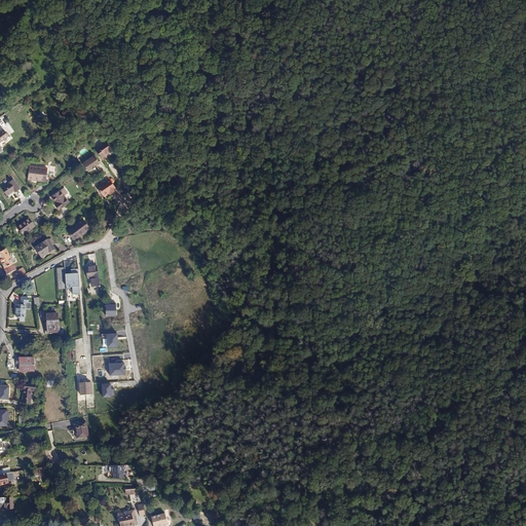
[(40,126),(45,123),(40,117),(36,121),(40,126)]
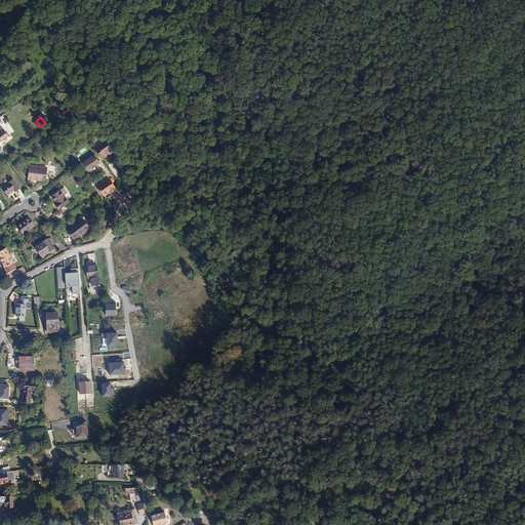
[(0,149),(1,148),(0,146),(0,143),(9,136),(4,130),(0,132),(0,149)]
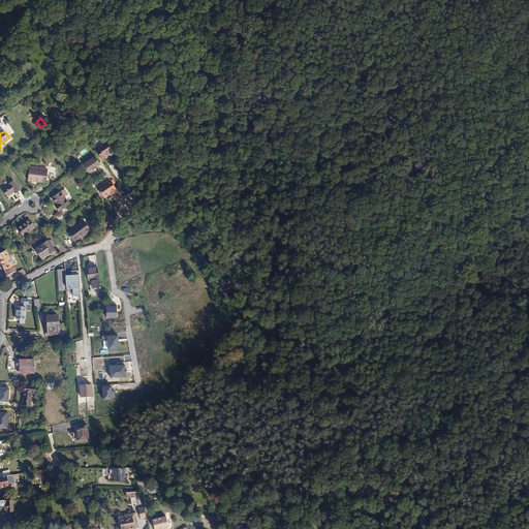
[(99,154),(106,164),(112,161),(110,158),(112,156),(113,157),(116,154),(110,145),(102,150),(103,151),(99,154)]
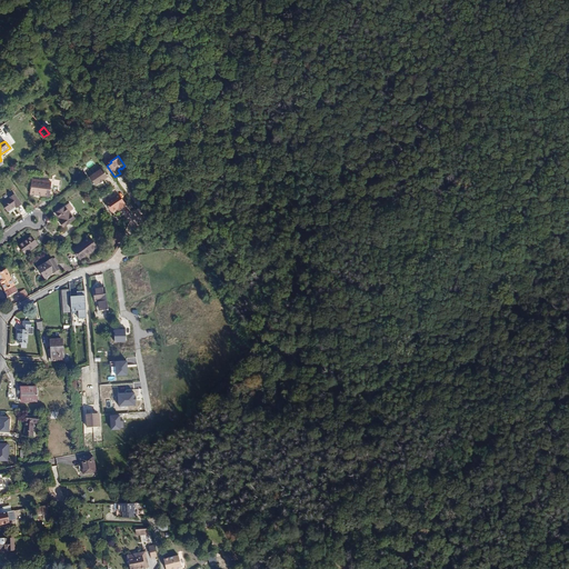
[(108,176),(101,166),(98,168),(98,170),(90,176),(96,183),(100,181),(100,182),(105,179),(105,178),(108,176)]
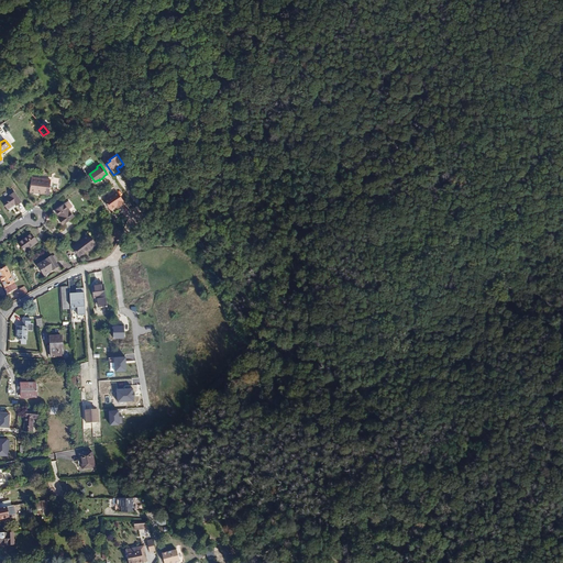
[(51,180),(32,178),(30,191),(50,195),(51,180)]
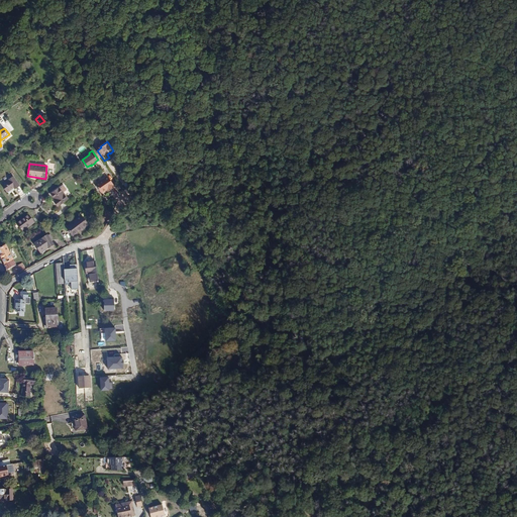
[(108,190),(115,185),(108,175),(96,183),(102,192),(107,188),(108,190)]
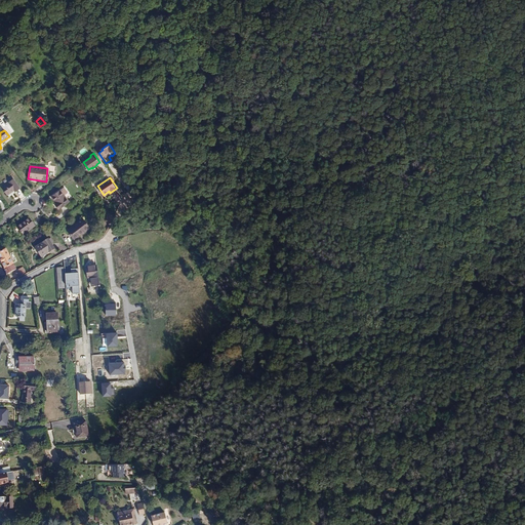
[(12,178),(1,187),(8,196),(18,188),(12,178)]
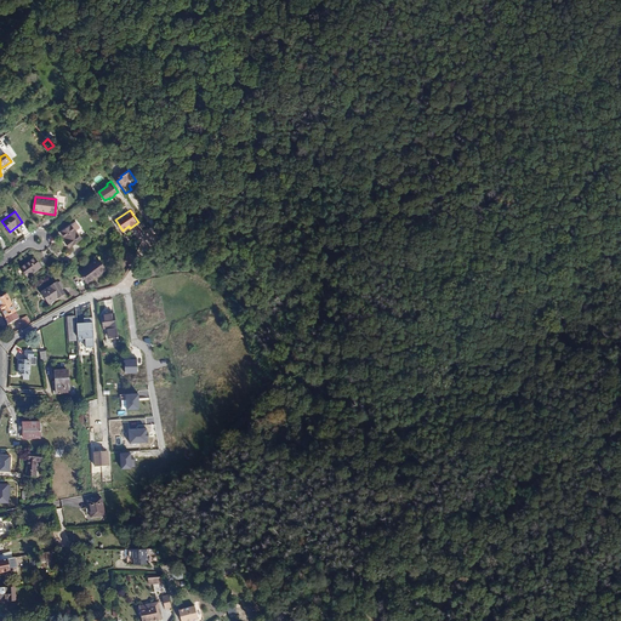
[(83,239),(73,224),(62,232),(68,240),(66,243),(70,248),(83,239)]
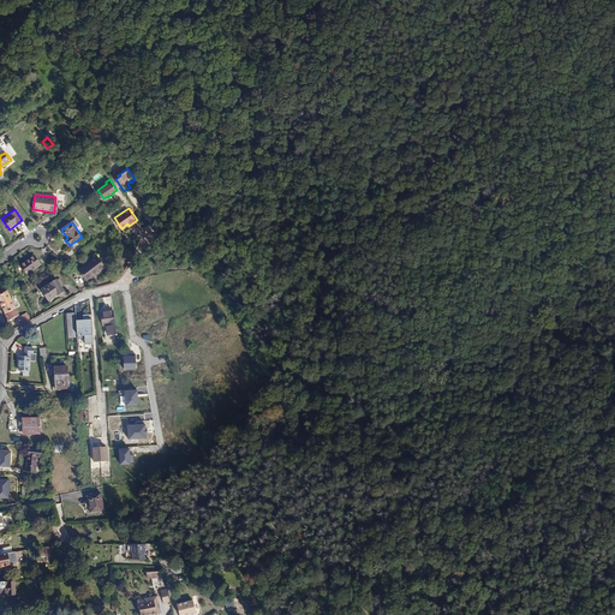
[(137,224),(130,227),(135,236),(142,231),(137,224)]
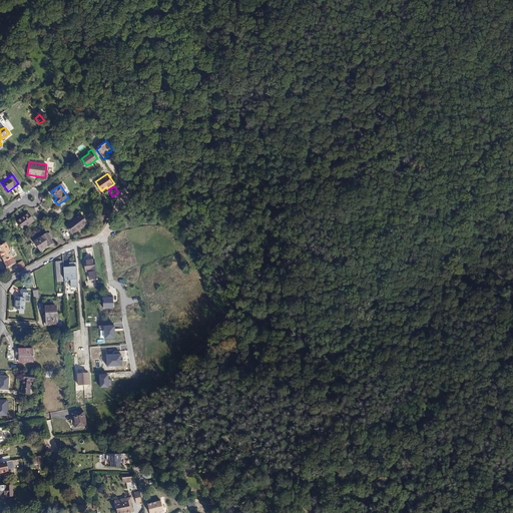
[(107,215),(111,212),(102,201),(99,203),(107,215)]
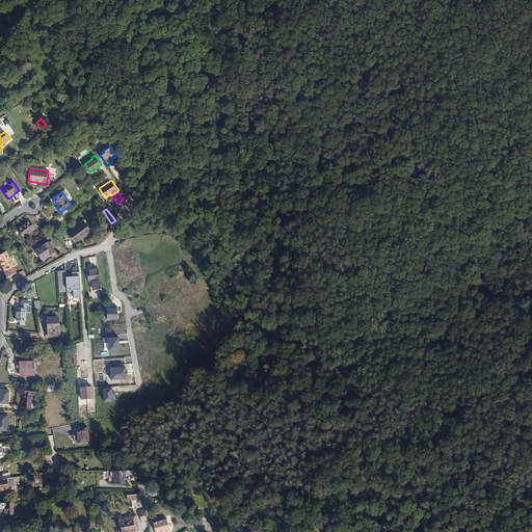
[(36,230),(30,221),(18,231),(23,239),(36,230)]
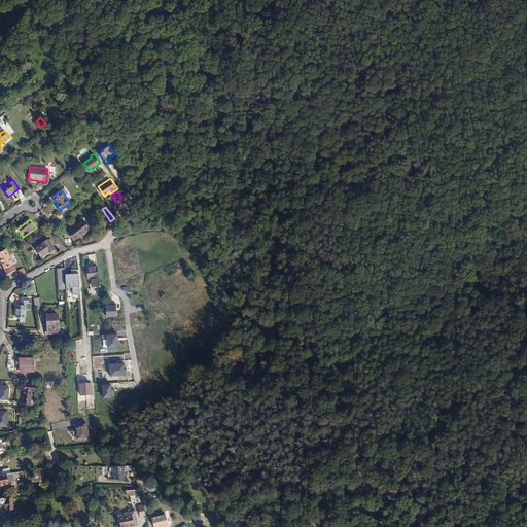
[(91,229),(84,220),(68,232),(74,240),(91,229)]
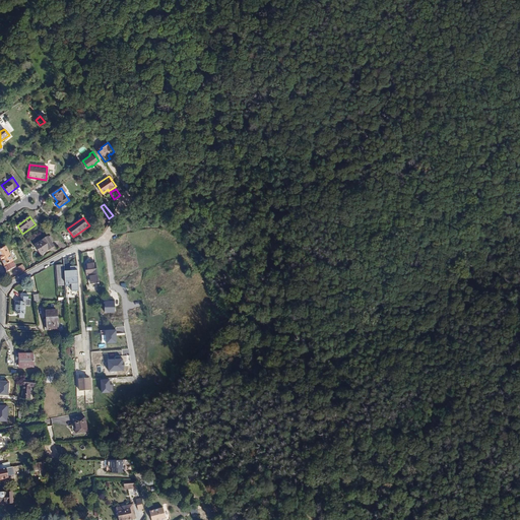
[(54,248),(48,238),(35,246),(42,255),(54,248)]
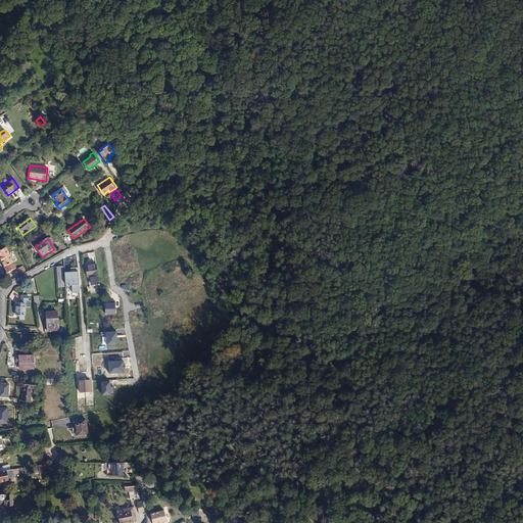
[(7,248),(0,251),(0,256),(5,267),(4,267),(7,273),(16,269),(7,248)]
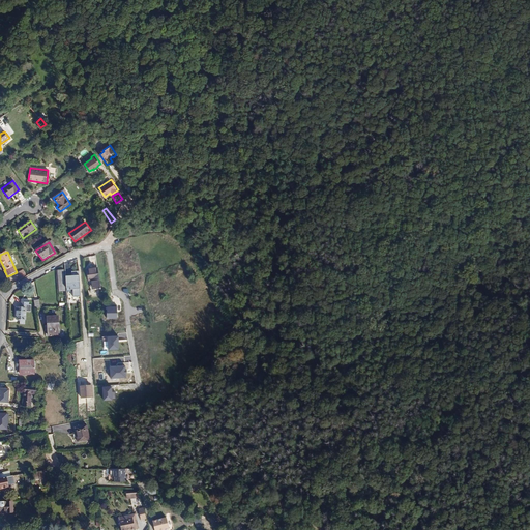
[(100,287),(98,268),(88,269),(89,280),(92,280),(94,288),(100,287)]
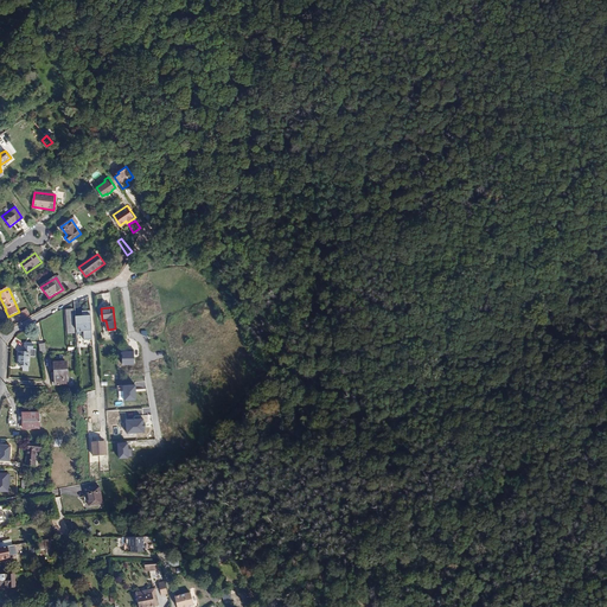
[(90,312),(83,312),(83,317),(75,317),(76,330),(83,330),(84,340),(93,340),(90,312)]
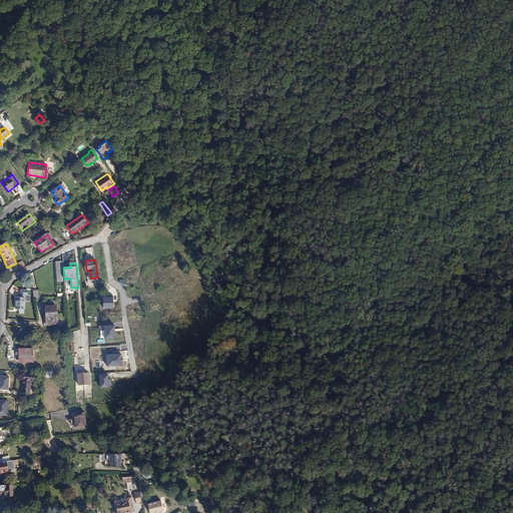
[(16,297),(15,308),(24,309),(25,299),(30,300),(30,293),(28,293),(28,291),(22,290),(21,297),(16,297)]
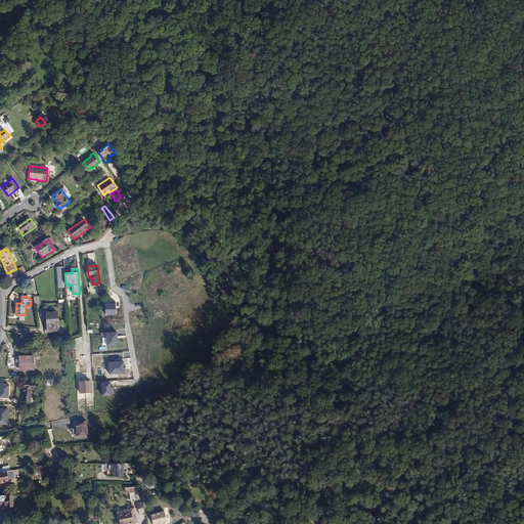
[(116,303),(105,303),(105,314),(116,315),(116,303)]
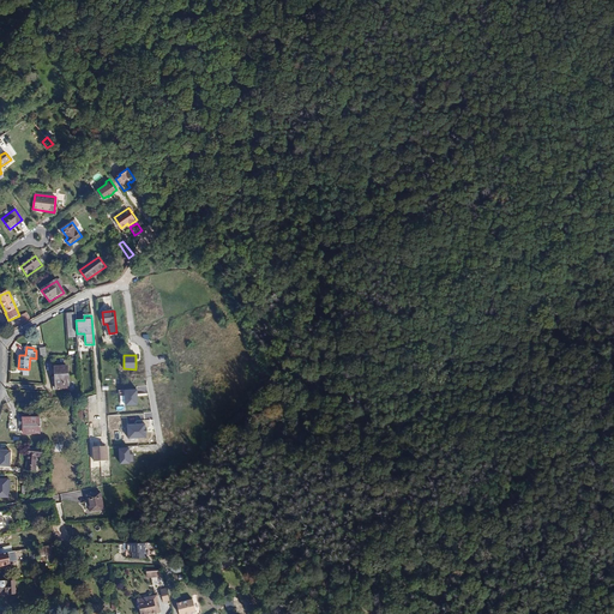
[(68,365),(55,366),(55,375),(52,375),(53,387),(70,387),(68,365)]
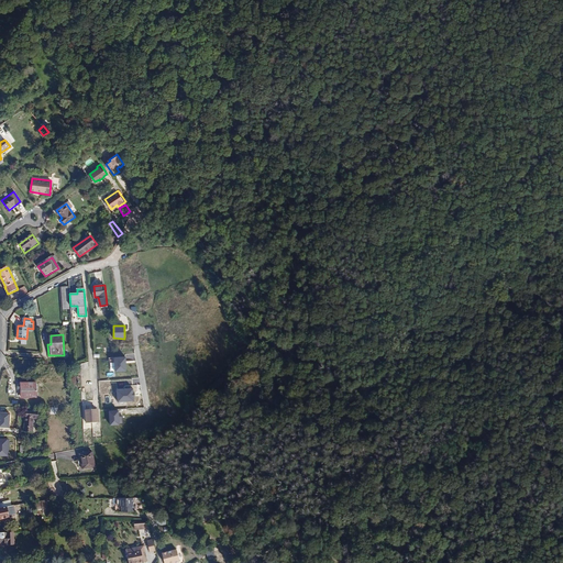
[(127,356),(114,357),(116,372),(127,371),(127,356)]
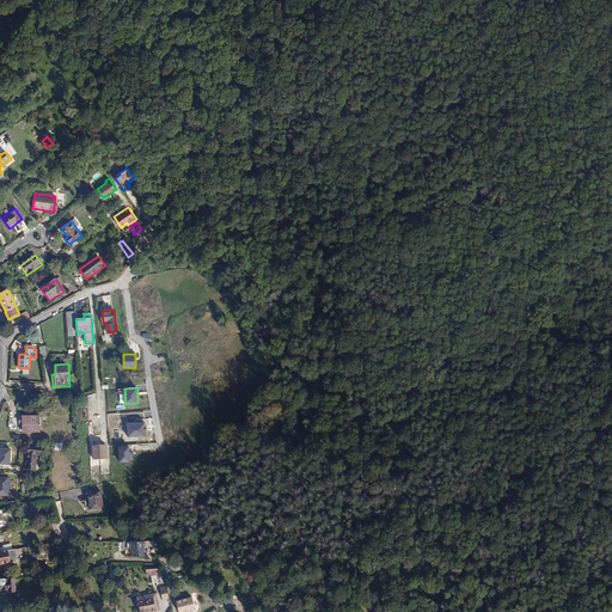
[(38,417),(23,417),(23,430),(38,432),(38,417)]
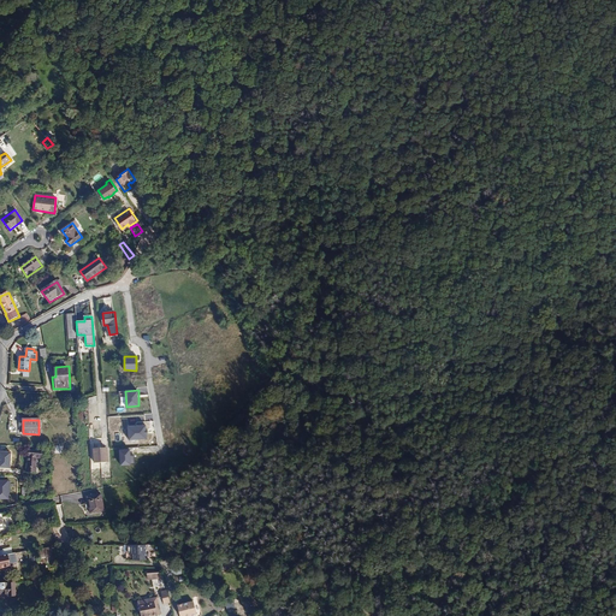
[(146,425),(129,426),(130,440),(147,439),(146,425)]
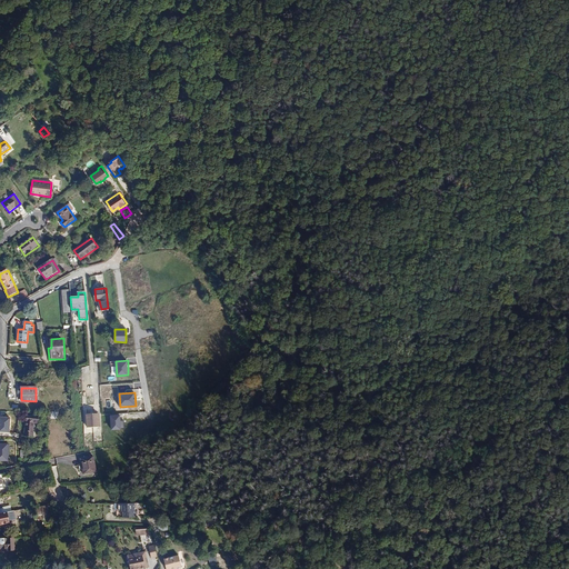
[(100,427),(99,412),(86,413),(87,428),(100,427)]
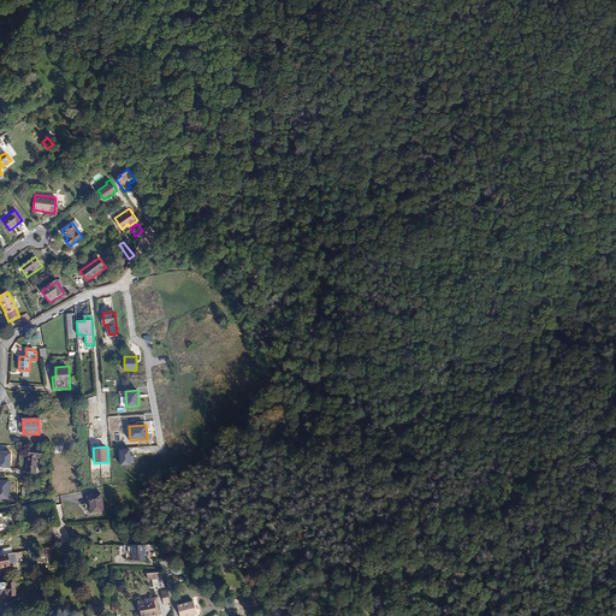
[(129,449),(119,450),(120,466),(130,465),(129,449)]
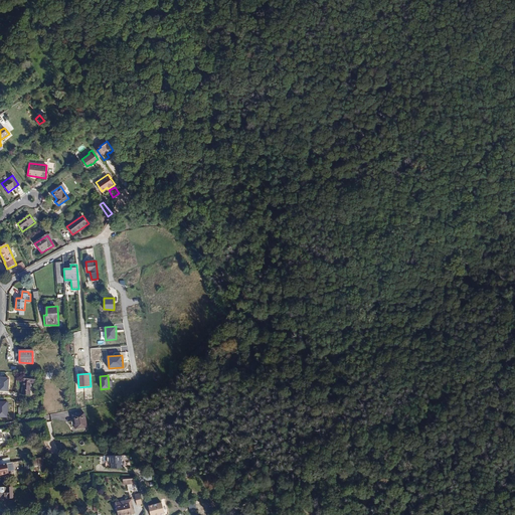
[(9,378),(0,377),(0,391),(8,392),(9,378)]
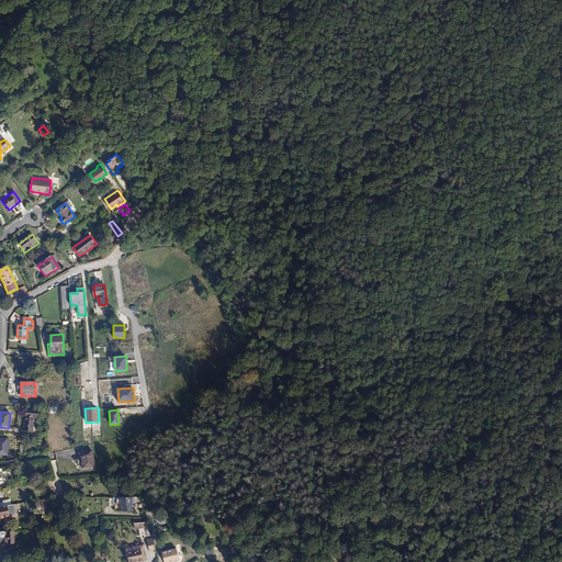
[(33,416),(25,415),(24,430),(32,431),(33,416)]
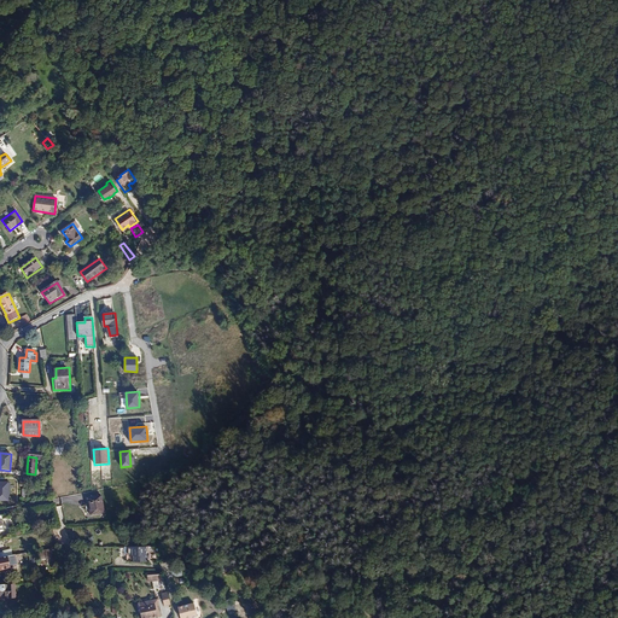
[(101,496),(87,499),(91,514),(105,512),(101,496)]
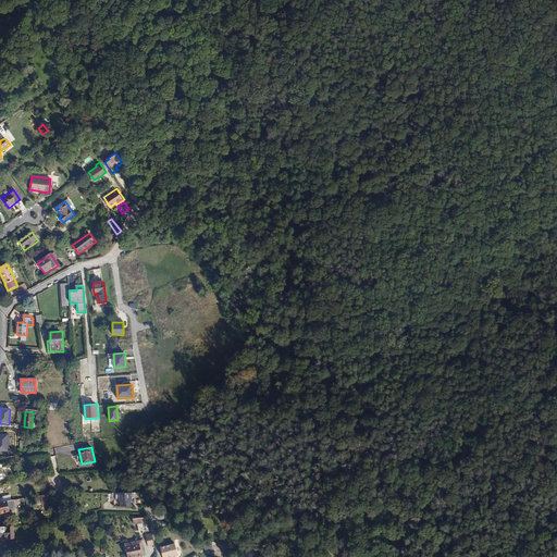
[(131,491),(124,491),(112,491),(112,498),(113,498),(113,504),(131,504),(131,491)]
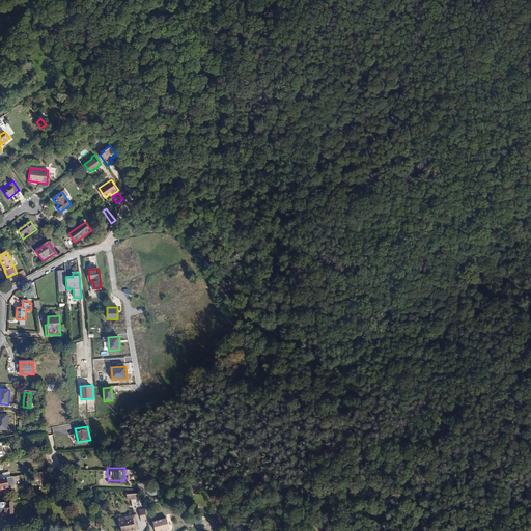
[(120,530),(124,530),(137,528),(133,513),(116,518),(120,530)]
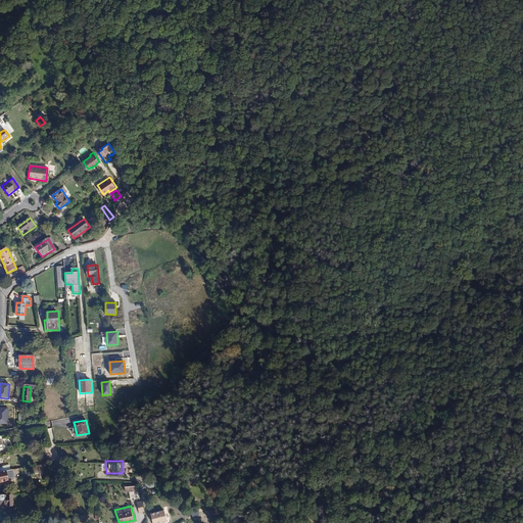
[(163,510),(151,514),(153,522),(159,522),(168,521),(163,510)]
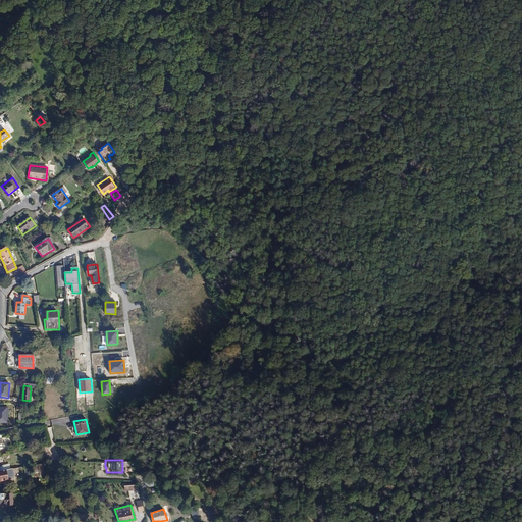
[(316,511),(309,518),(313,521),(316,521),(322,516),(316,511)]
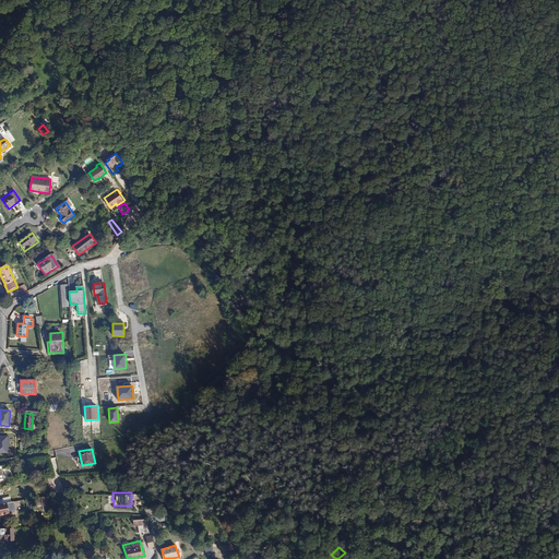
All buildings are outlined.
